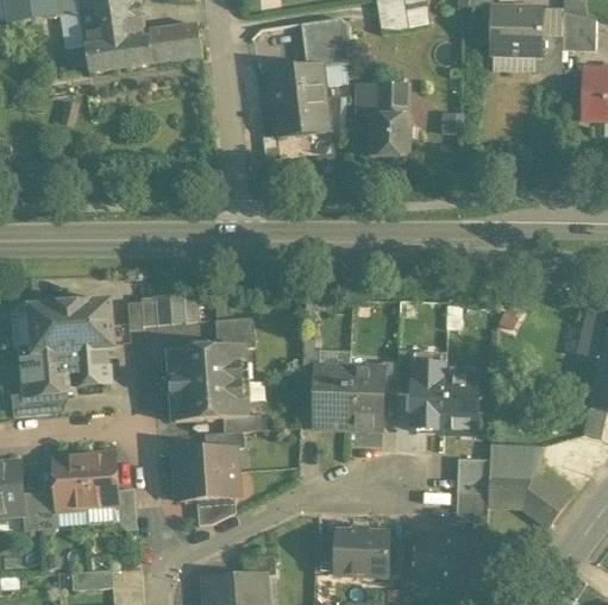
[(6,0),(10,23),(80,12),(77,0),(6,0)]
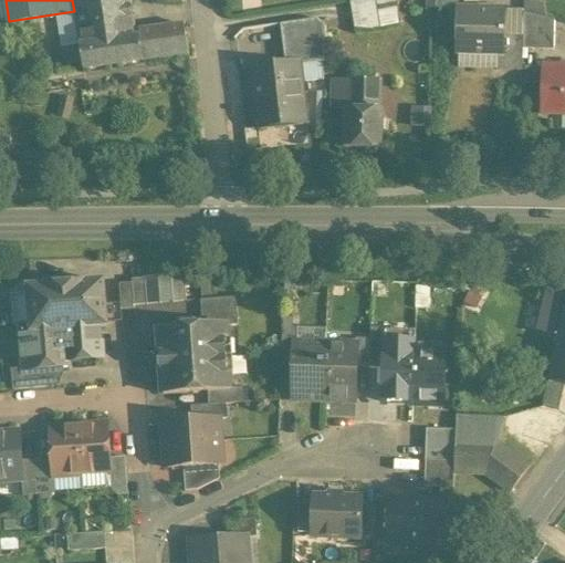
[(72,0),(74,11),(76,23),(132,16),(129,0),(72,0)]
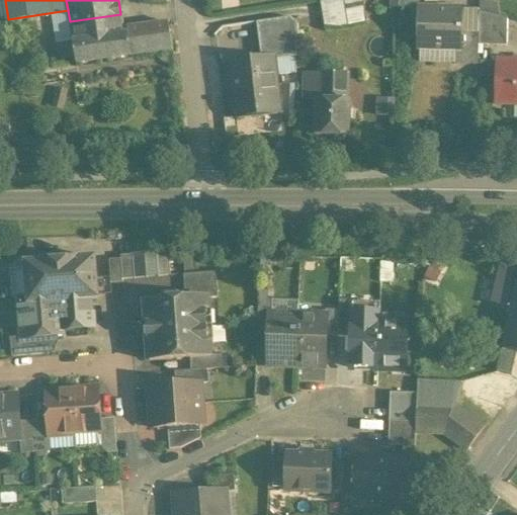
[(321,0),(325,27),(346,24),(342,0),(321,0)]
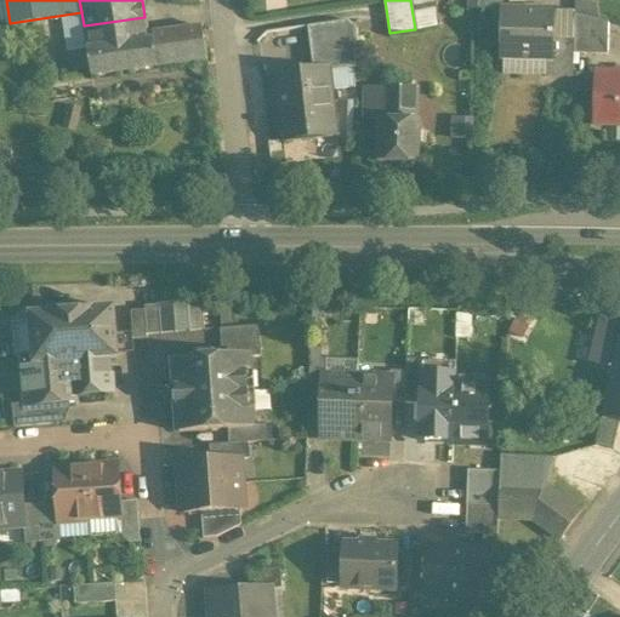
[(597,3),(574,3),(574,11),(597,17),(597,3)]
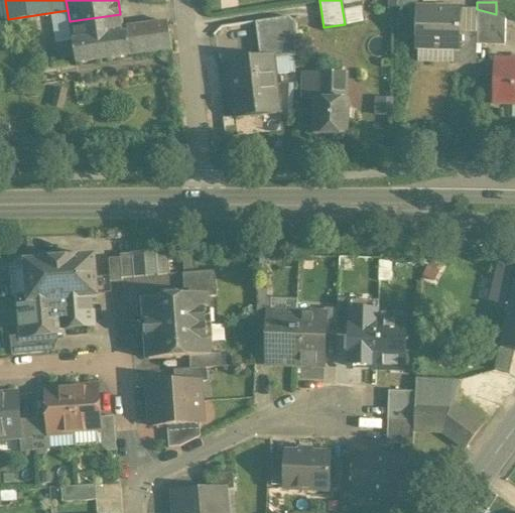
[(461,7),(418,6),(415,6),(414,46),(416,46),(453,46),(460,47),(461,29),(461,7)]
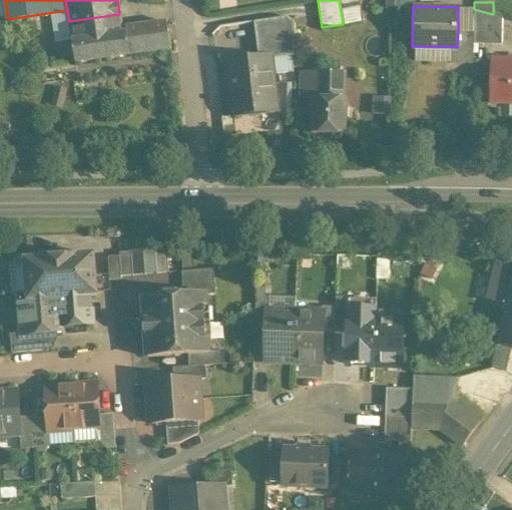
[(501,17),(474,10),(473,42),(501,42),(501,17)]
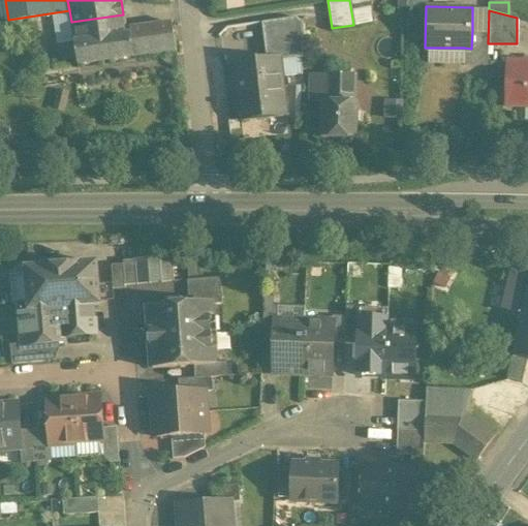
[(123,14),(71,22),(74,39),(126,32),(125,27),(123,14)]
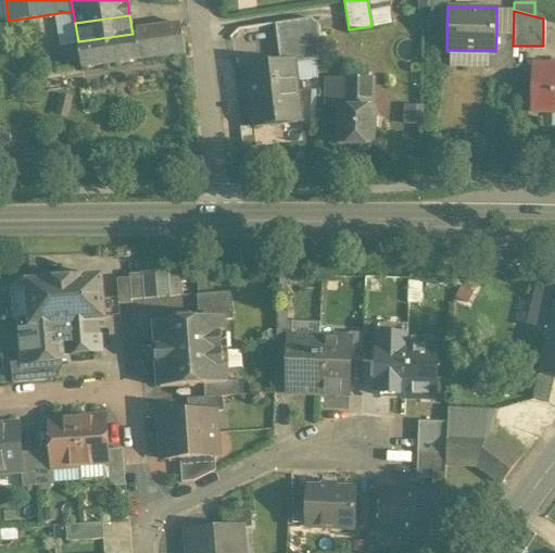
[(312,16),(277,22),(282,61),(293,60),(293,61),(318,59),(319,24),(312,16)]
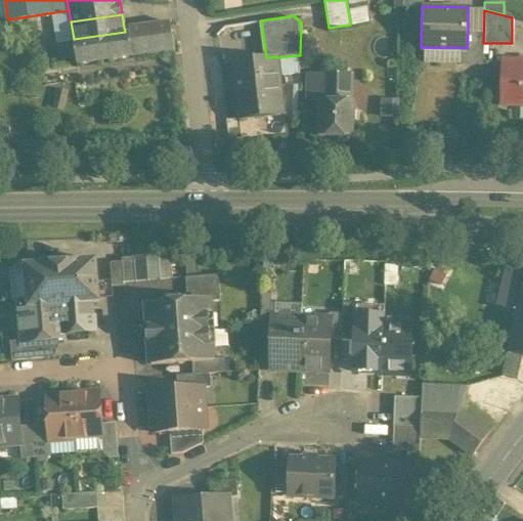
[(170,20),(124,27),(125,32),(129,32),(132,54),(174,49),(170,20)]
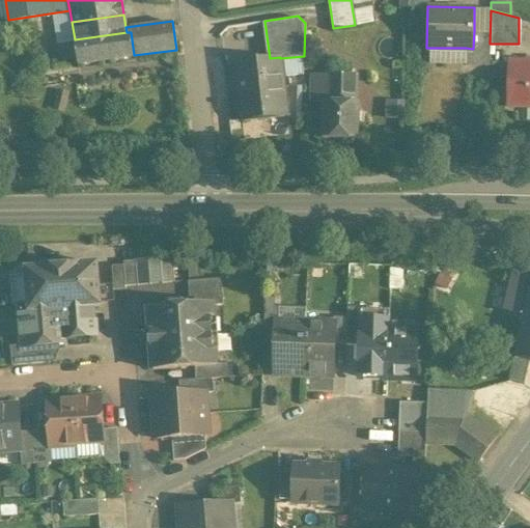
[(490,31),(474,30),(473,49),(466,48),(466,63),(490,64),(490,31)]
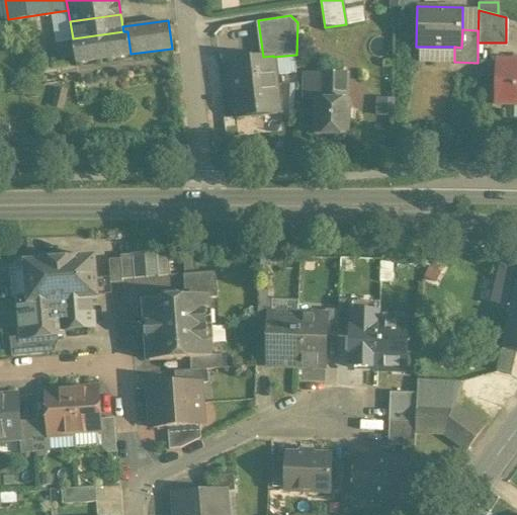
[(123,31),(73,38),(76,62),(131,54),(127,31),(123,31)]
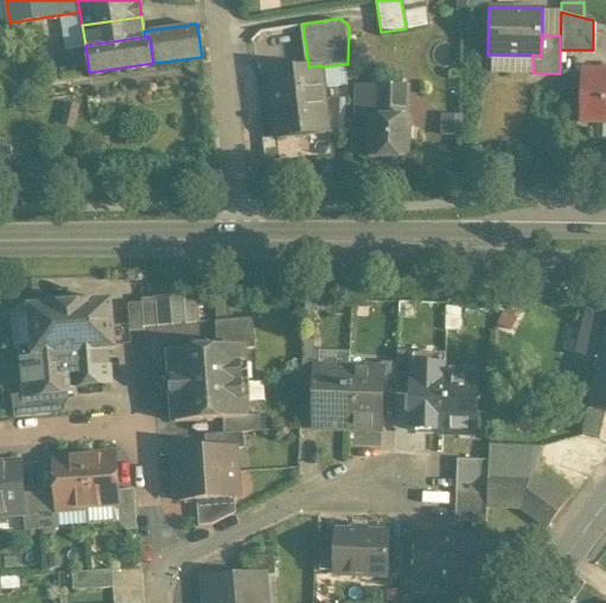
[(533,55),(490,55),(490,72),(533,72),(533,55)]
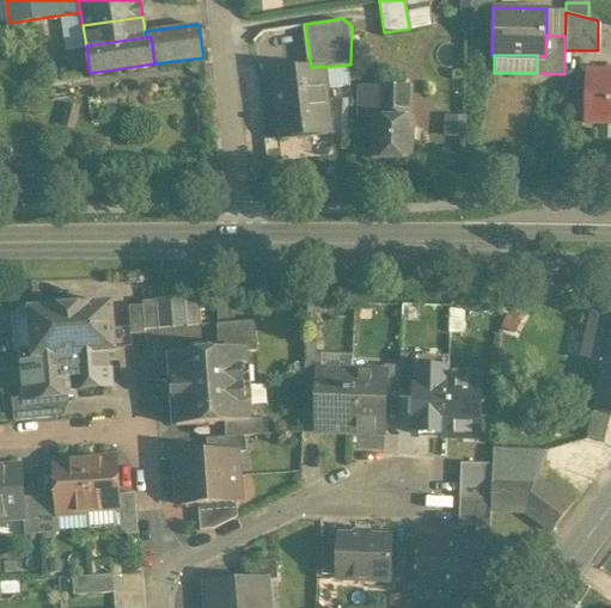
[(409,66),(380,65),(379,84),(409,85),(409,66)]
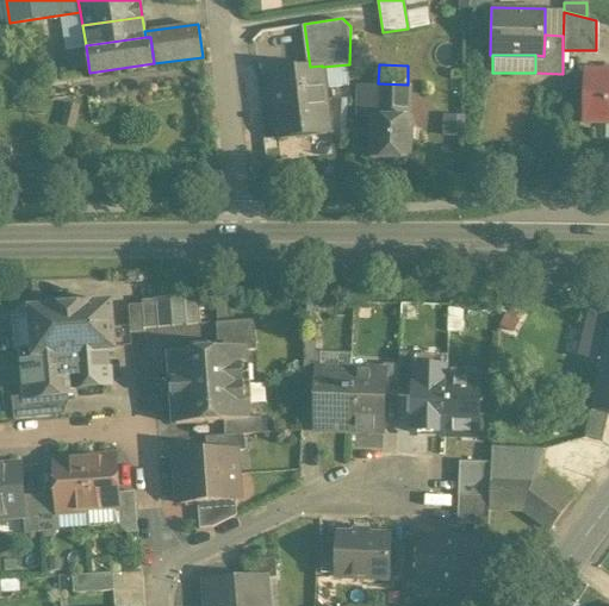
[(310,67),(271,72),(278,136),(329,130),(322,67),(322,66),(310,67)]
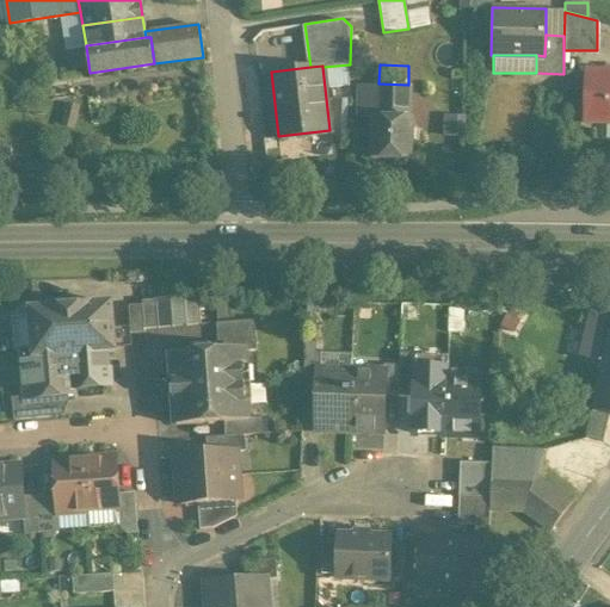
[(609,68),(587,68),(585,119),(609,119),(609,68)]
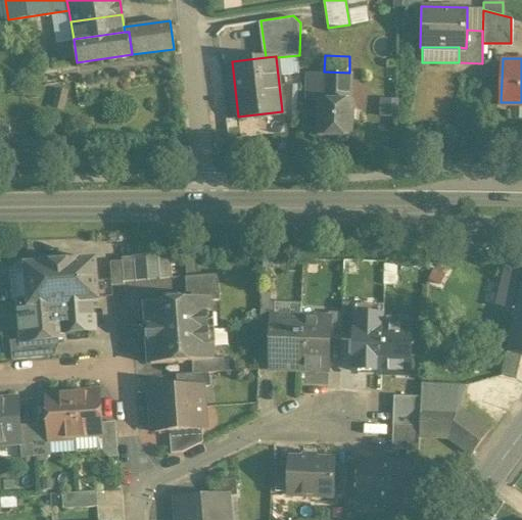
[(496,65),(487,65),(487,84),(496,84),(496,65)]
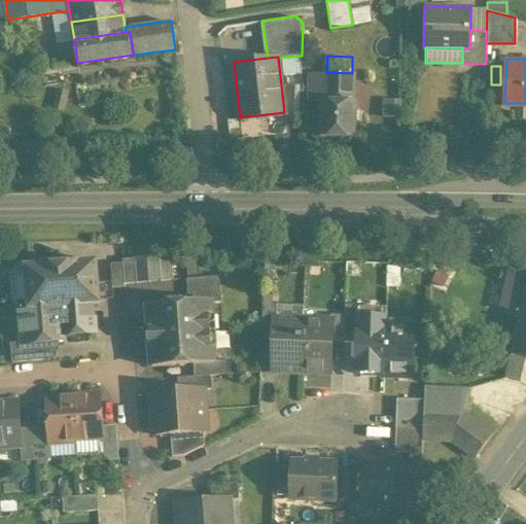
[(352,73),(326,72),(326,99),(351,100),(352,73)]
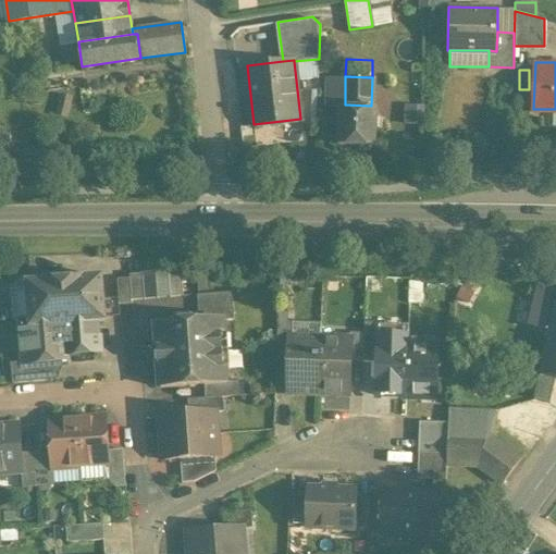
[(424,89),(408,88),(408,103),(424,105),(424,89)]
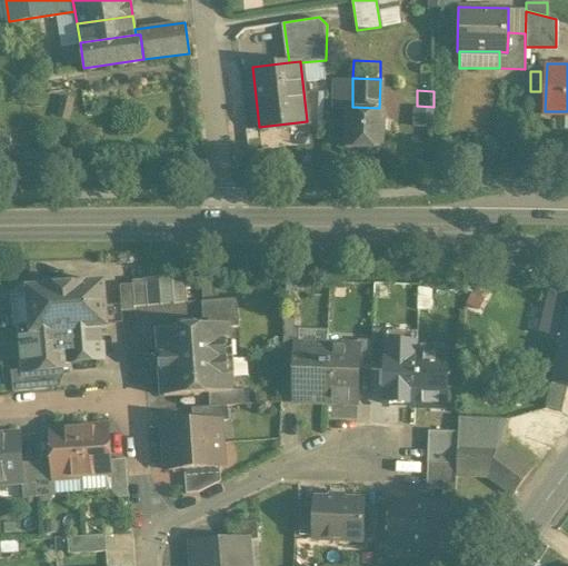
[(352,107),(347,107),(346,147),(365,147),(367,151),(377,151),(380,148),(382,148),(385,108),(379,108),(352,107)]
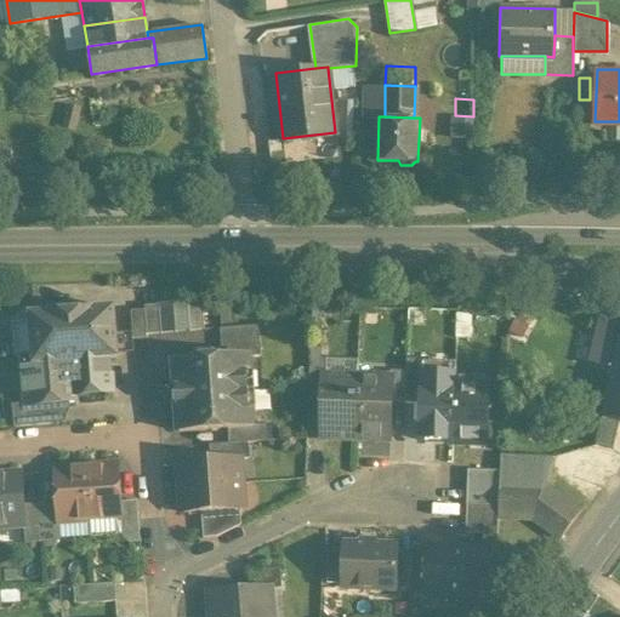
[(92,133),(79,149),(89,158),(103,142),(92,133)]
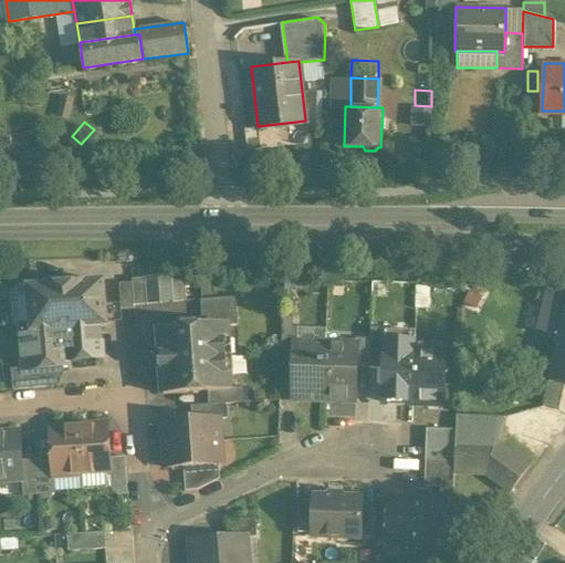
[(184,272),(131,277),(131,281),(133,303),(186,299),(184,272)]
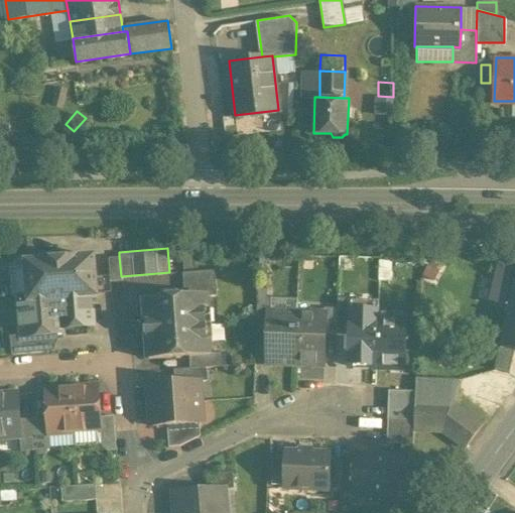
[(93,255),(25,260),(27,293),(28,300),(59,297),(91,294),(97,294),(96,281),(93,255)]
